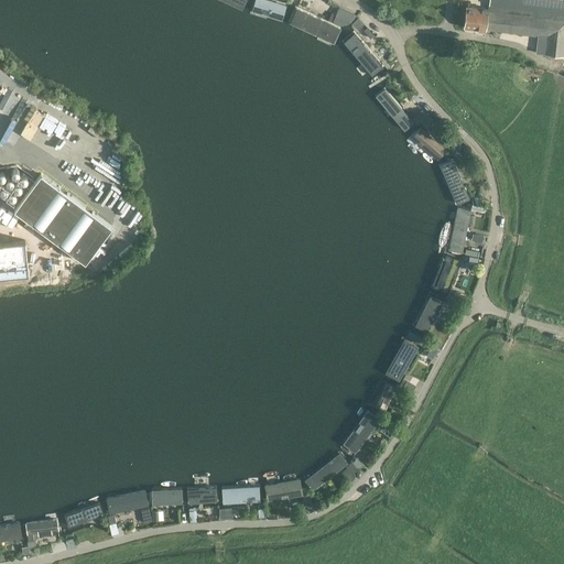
[(288,6),(272,0),(255,0),(251,10),(282,21),(288,6)]
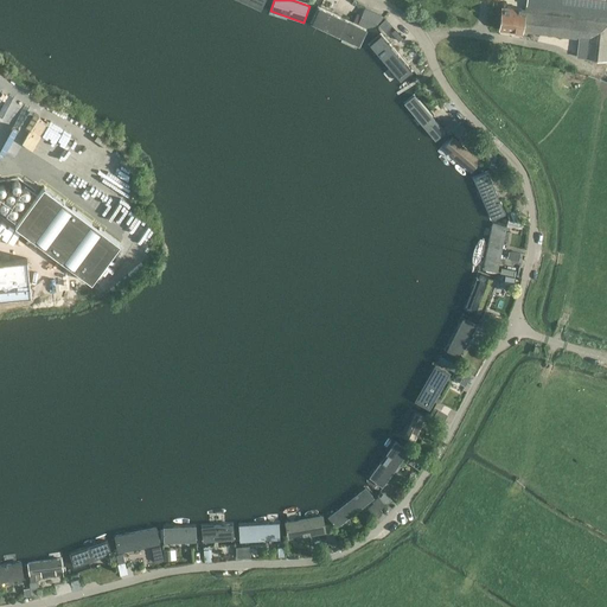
[(606,0),(526,0),(525,10),(502,7),(499,29),(577,39),(576,57),(606,61),(606,0)]
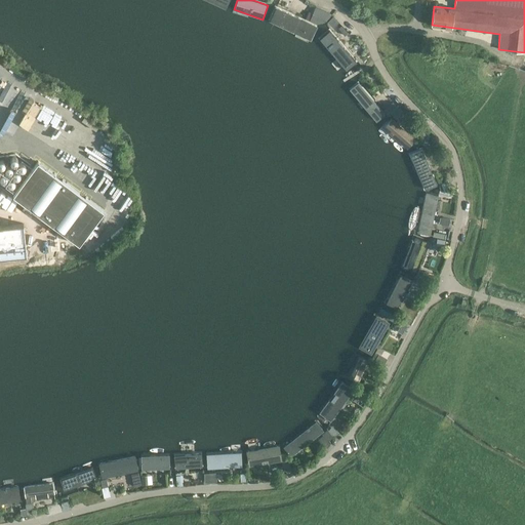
[(317,26),(275,7),(268,23),(311,41),(317,26)]
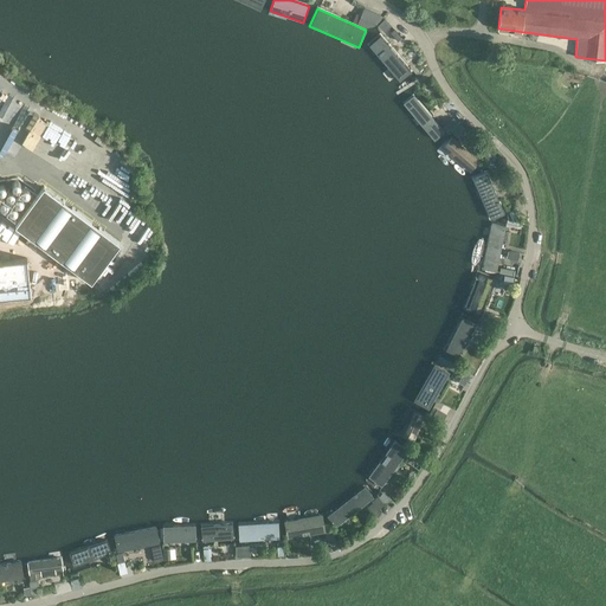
[(381,17),(363,10),(358,24),(365,27),(373,25),(381,17)]
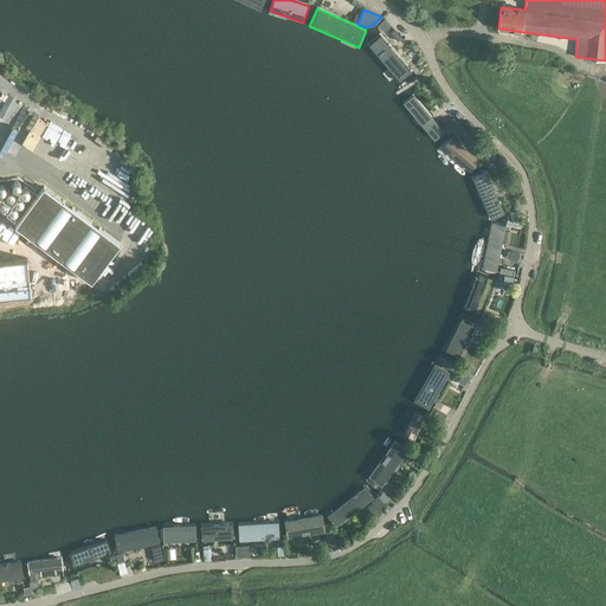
[(379,31),(368,39),(401,79),(412,71),(380,32),(379,31)]
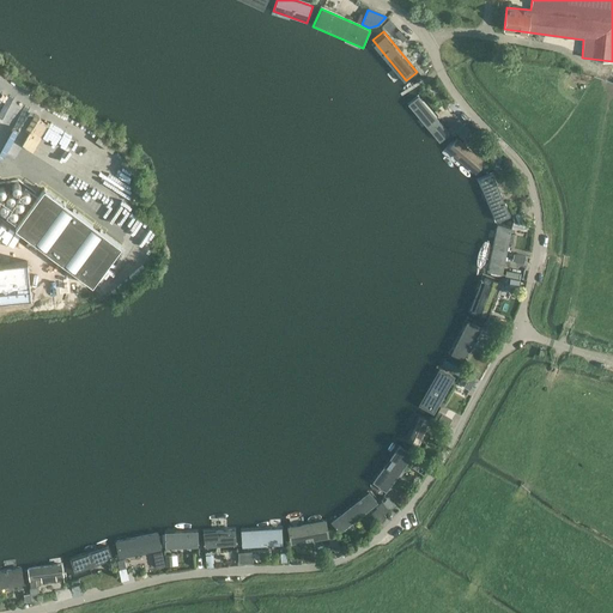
[(0,97),(0,126),(12,104),(6,101),(8,96),(2,92),(0,97)]
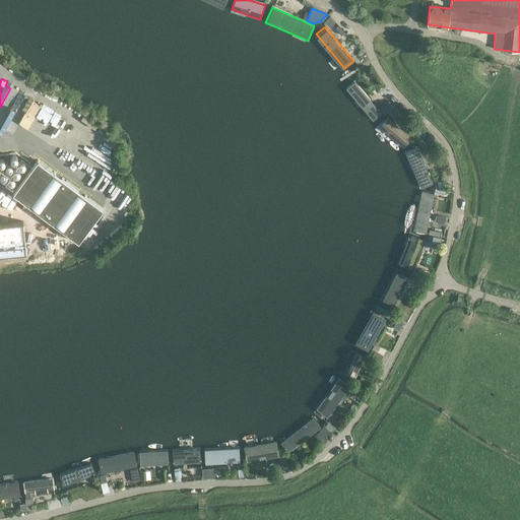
[(355,81),(348,87),(375,120),(382,114),(355,81)]
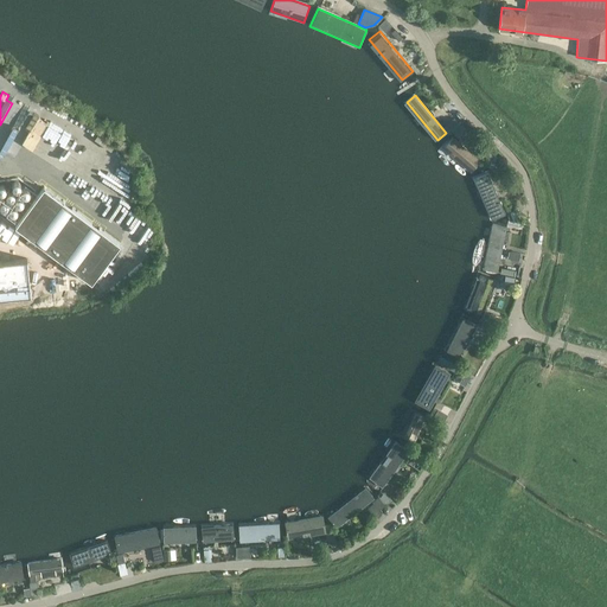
[(74,135),(49,120),(43,131),(36,127),(31,133),(40,139),(39,140),(63,154),(74,135)]
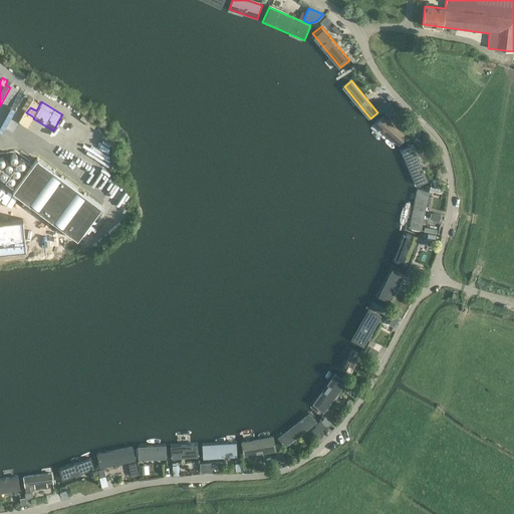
[(389,106),(384,101),(376,108),(380,112),(389,106)]
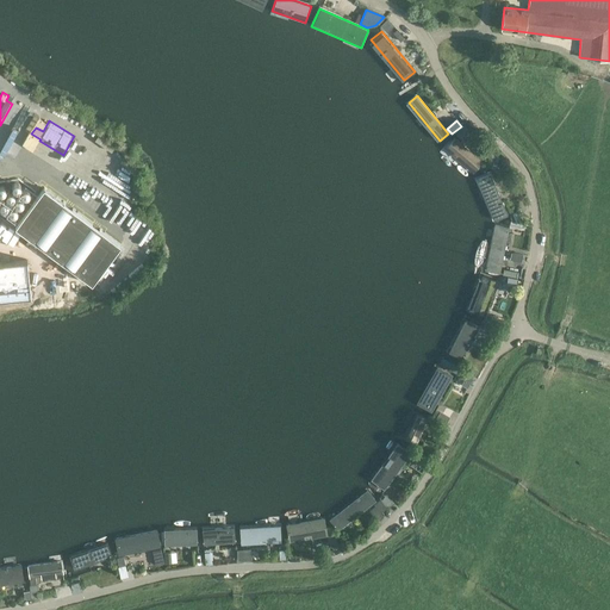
[(467,131),(464,126),(456,132),(461,137),(467,131)]
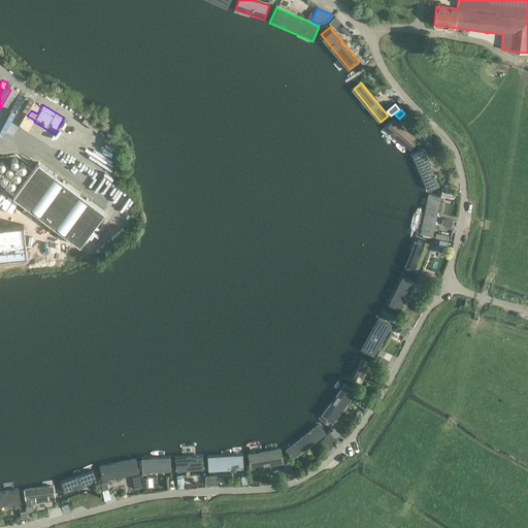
[(395,118),(387,128),(411,149),(420,138),(395,118)]
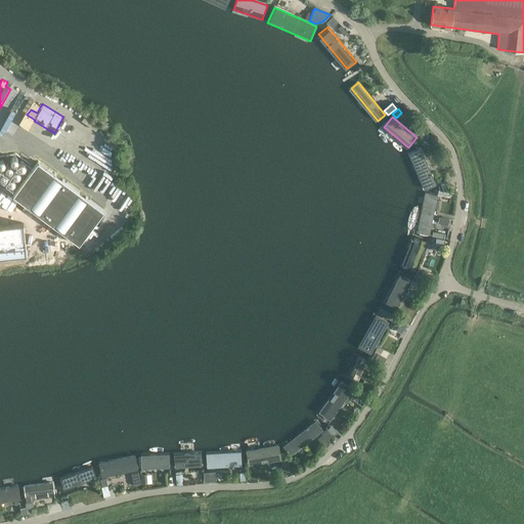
[(422,145),(410,150),(429,193),(440,188),(422,145)]
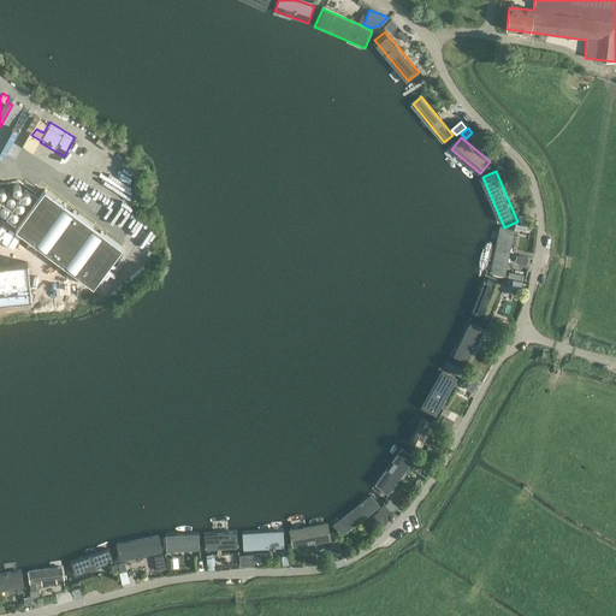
[(43,189),(16,229),(94,285),(123,246),(43,189)]
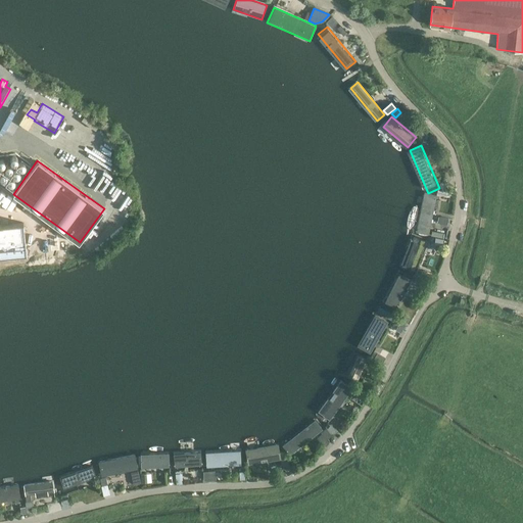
[(437,195),(424,193),(417,233),(430,235),(437,195)]
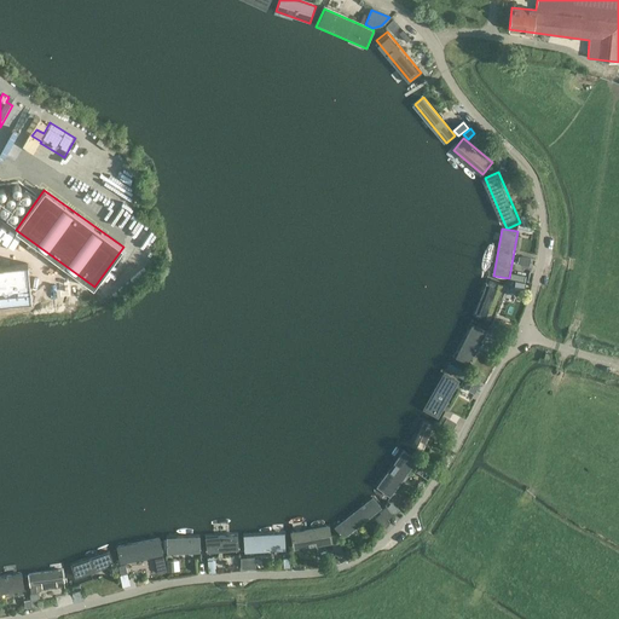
[(0,306),(32,304),(28,267),(0,268),(0,306)]
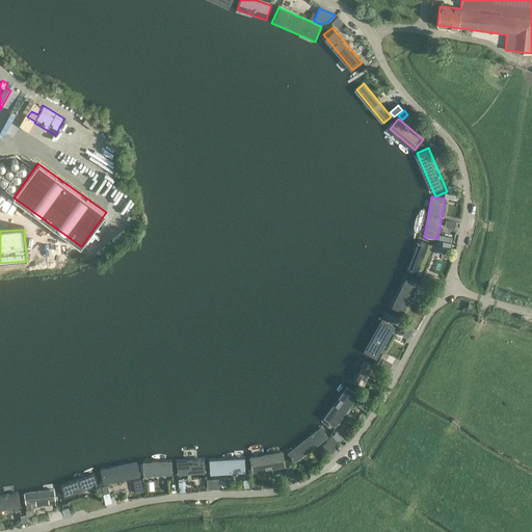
[(422,239),(409,271),(423,276),(435,244),(422,239)]
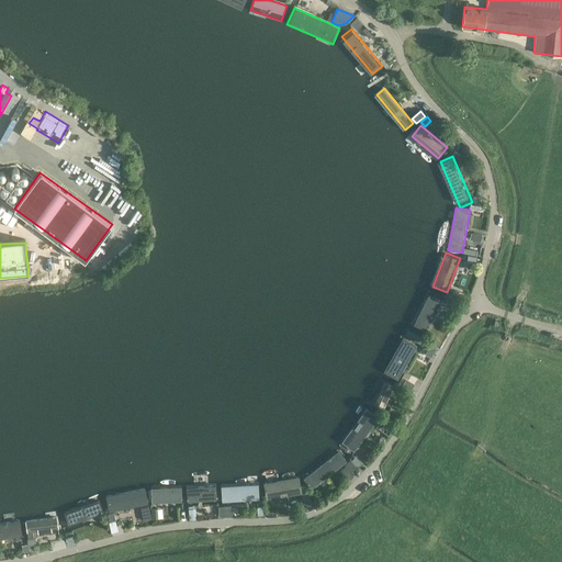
[(78,260),(55,263),(57,277),(79,273),(78,260)]
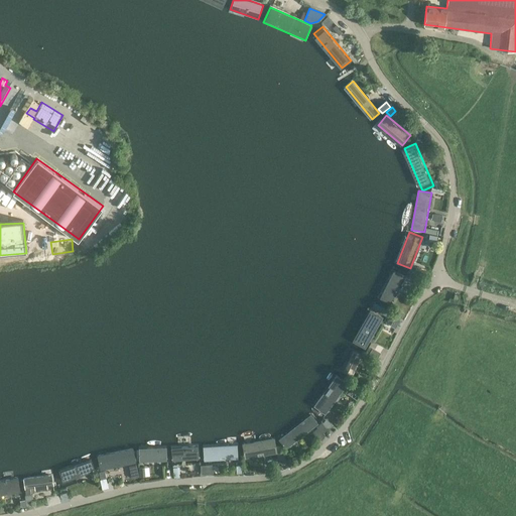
[(395,269),(381,299),(391,304),(406,275),(395,269)]
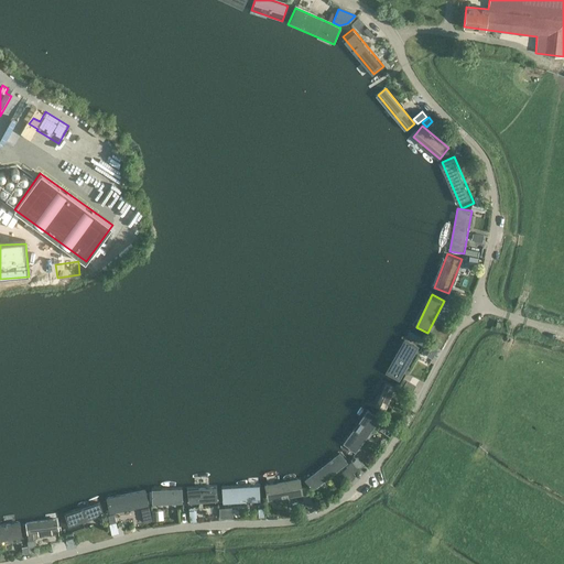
[(455,306),(458,301),(449,296),(446,303),(455,306)]
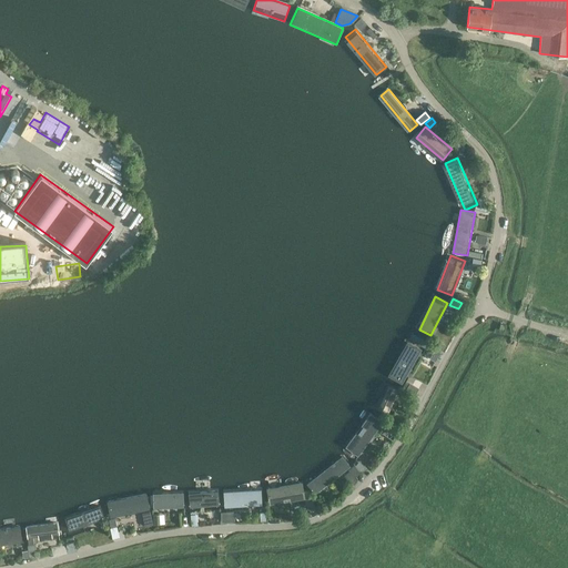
[(407,340),(387,375),(401,383),(421,347),(407,340)]
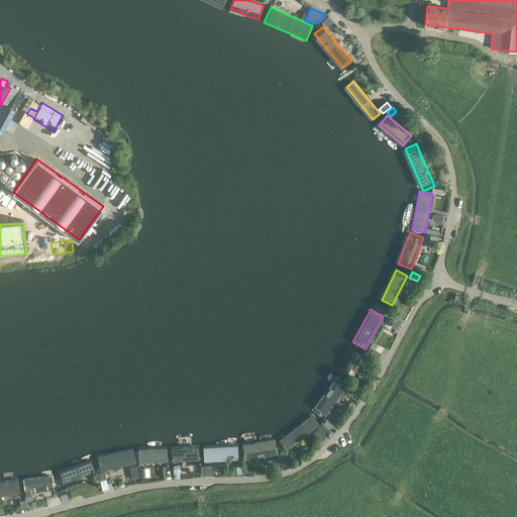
[(352,349),(342,371),(353,377),(364,355),(352,349)]
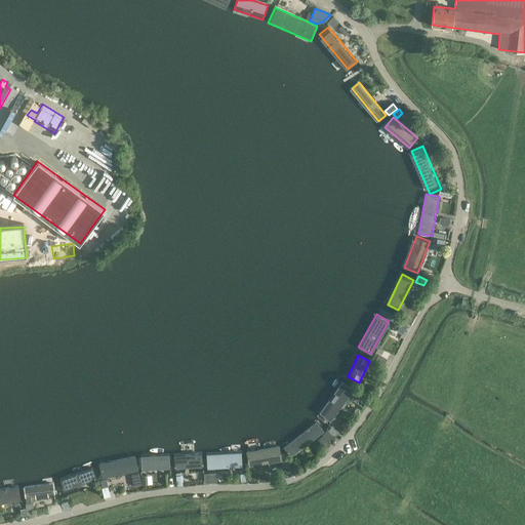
[(382,365),(387,358),(379,355),(375,361),(382,365)]
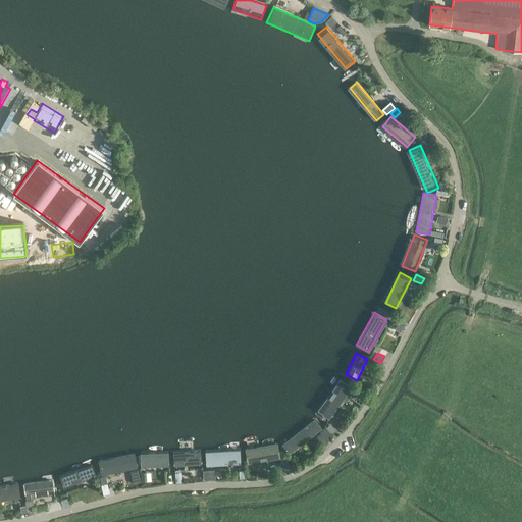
[(345,380),(318,416),(326,422),(354,386),(345,380)]
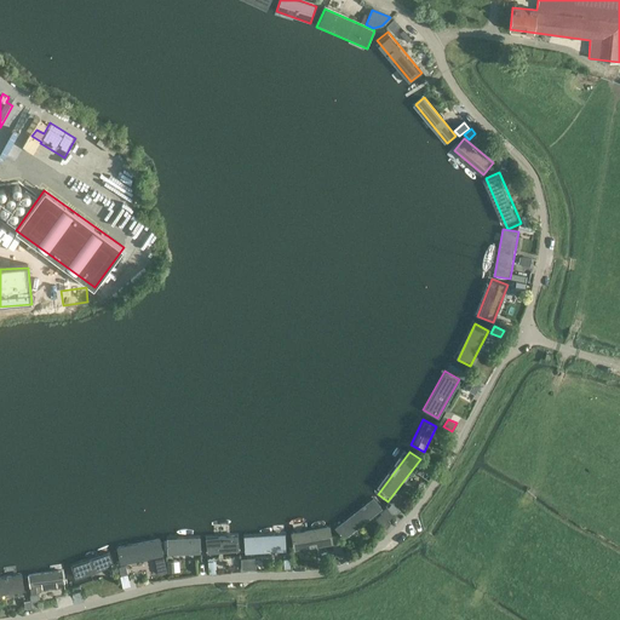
[(374,499),(334,529),(343,540),(383,510),(374,499)]
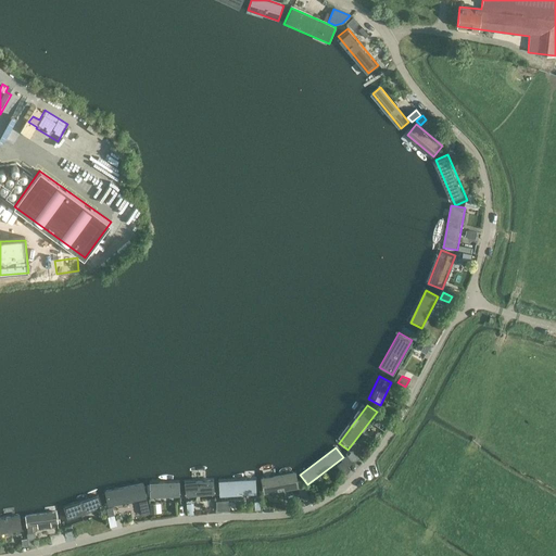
[(352,451),(349,455),(353,462),(358,459),(359,457),(352,451)]
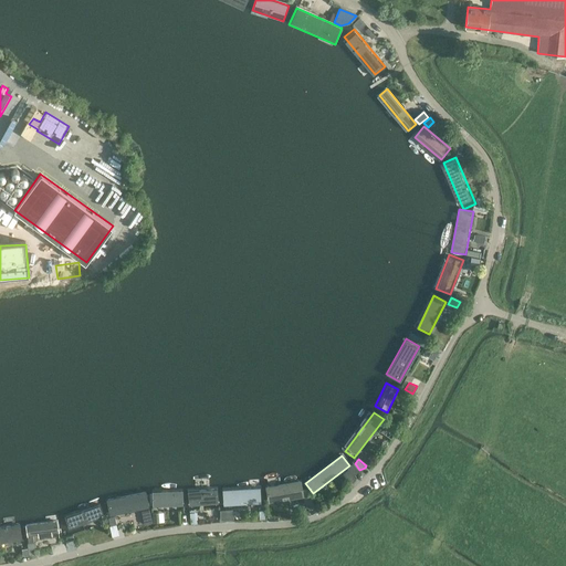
[(353,463),(347,468),(354,477),(359,472),(353,463)]
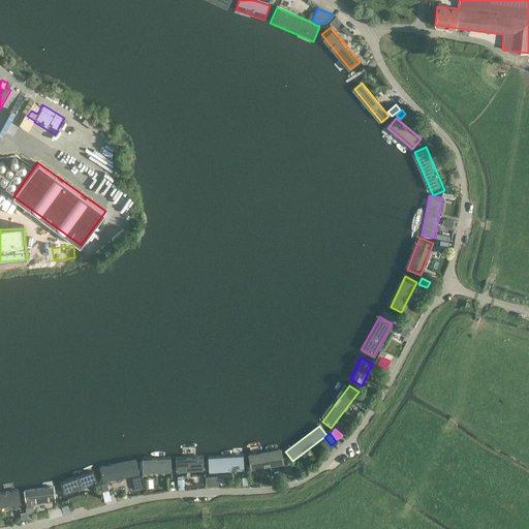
[(282,449),(248,456),(251,471),(284,465),(282,449)]
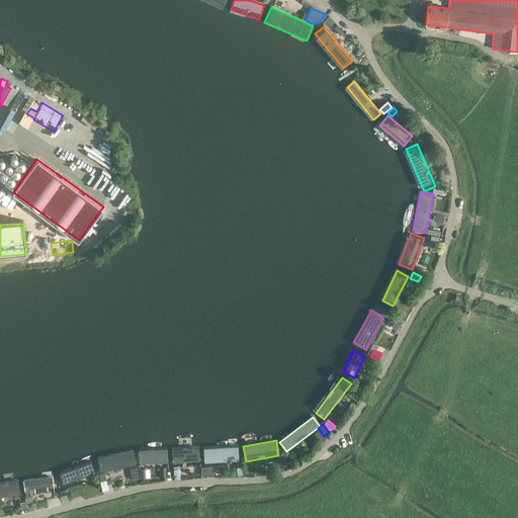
[(240,448),(203,450),(204,463),(241,460),(240,448)]
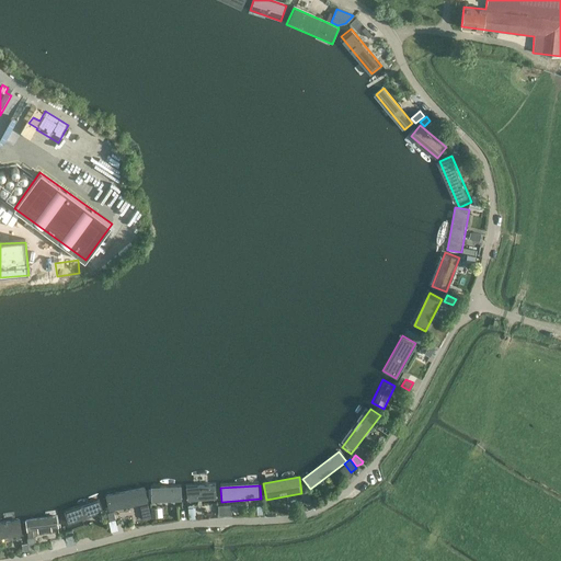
[(181,487),(150,488),(151,503),(182,502),(181,487)]
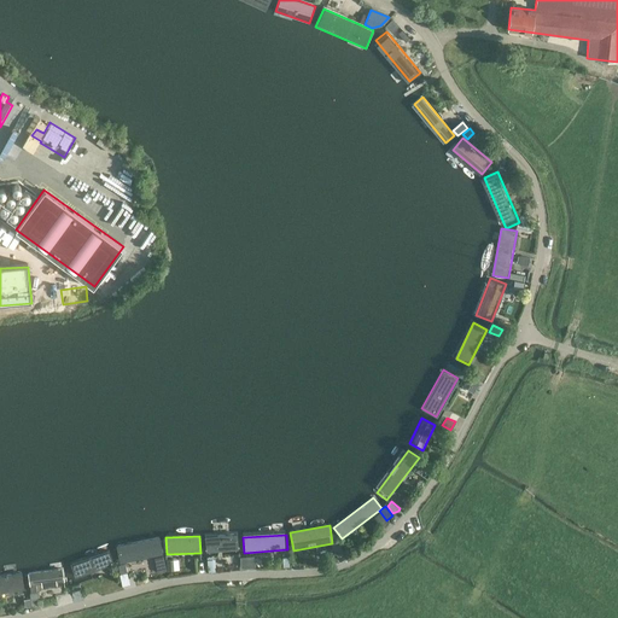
[(159,537),(117,547),(121,564),(163,555),(159,537)]
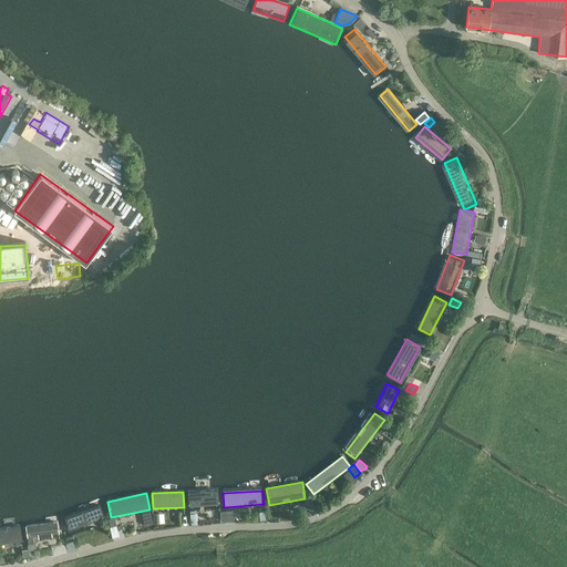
[(217,494),(188,495),(188,508),(218,506),(217,494)]
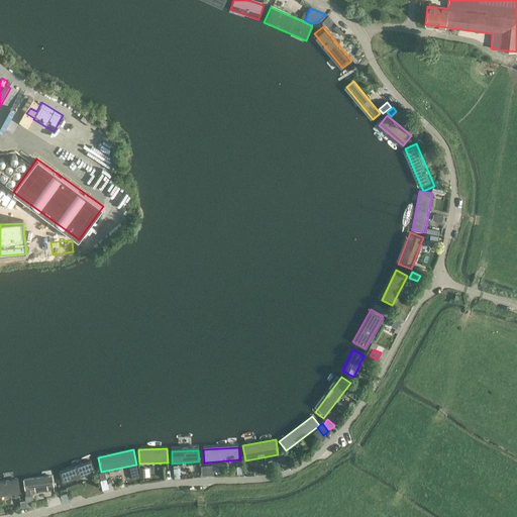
[(91,461),(59,474),(63,485),(95,474),(91,461)]
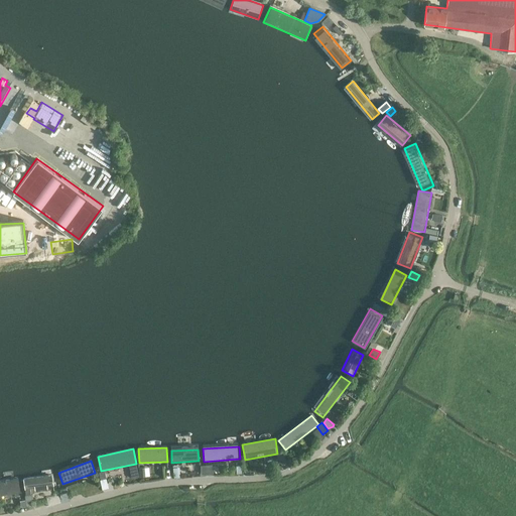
[(52,474),(23,479),(25,490),(54,486),(52,474)]
